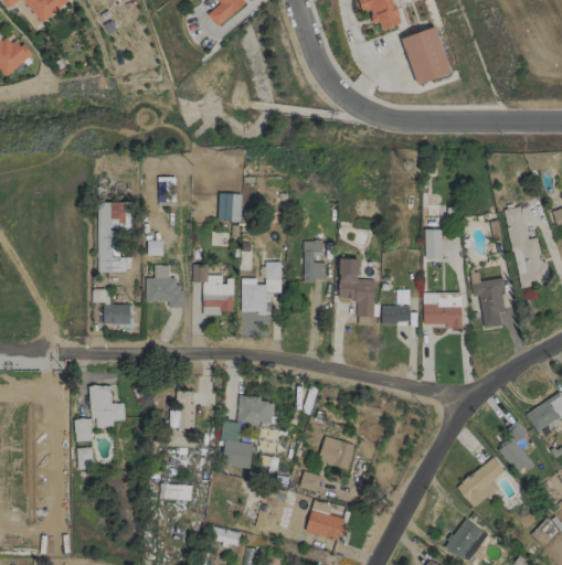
[(67,3),(64,0),(0,0),(9,9),(20,0),(23,0),(42,22),(67,3)]
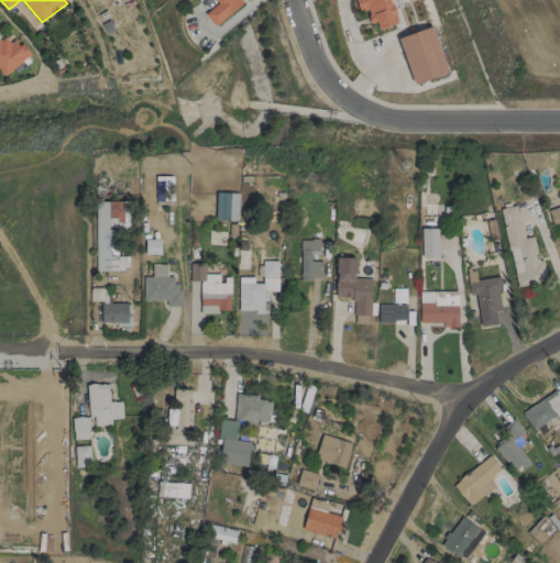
[(217,25),(245,3),(242,0),(217,0),(220,3),(207,13),(217,25)]
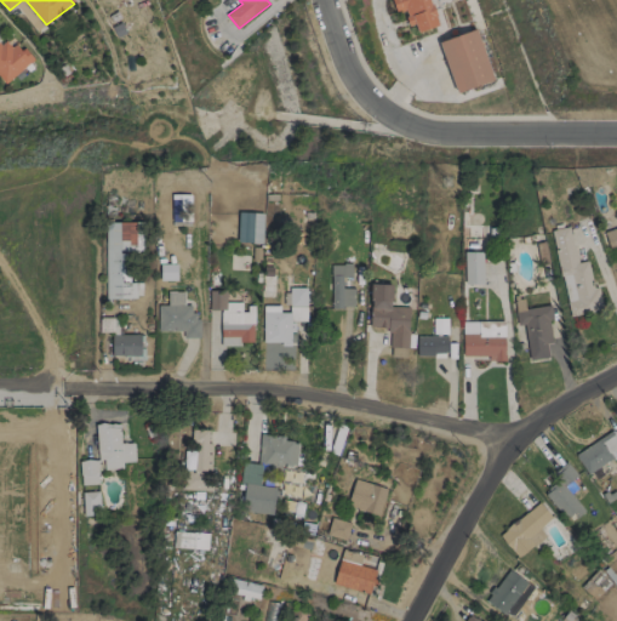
[(393,0),(398,13),(409,10),(416,33),(441,26),(433,0),(393,0)]
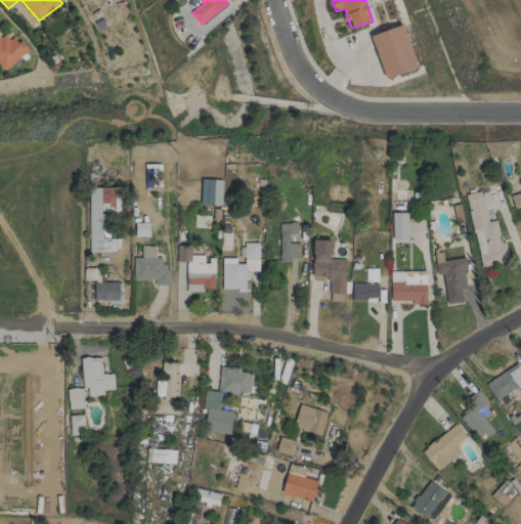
[(373,35),(387,78),(419,68),(404,25),(373,35)]
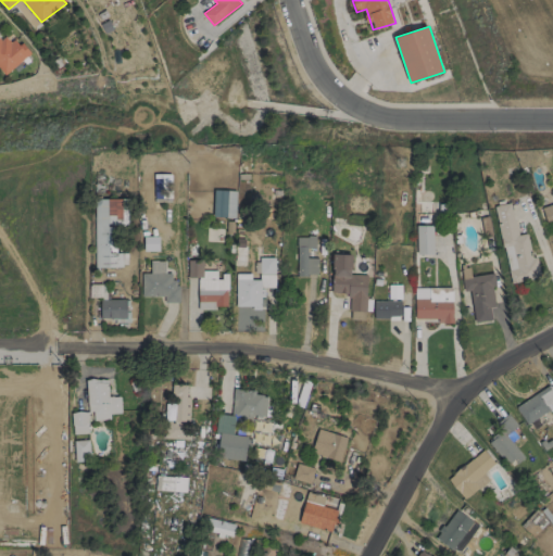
[(0,66),(7,75),(30,55),(12,33),(2,40),(0,37),(0,66)]
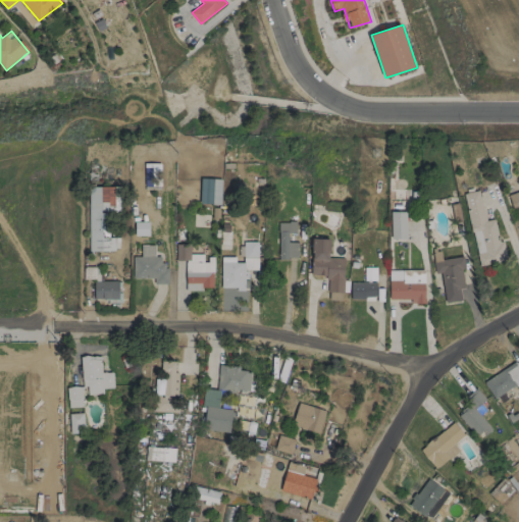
[(162,163),(147,163),(146,185),(161,185),(162,163)]
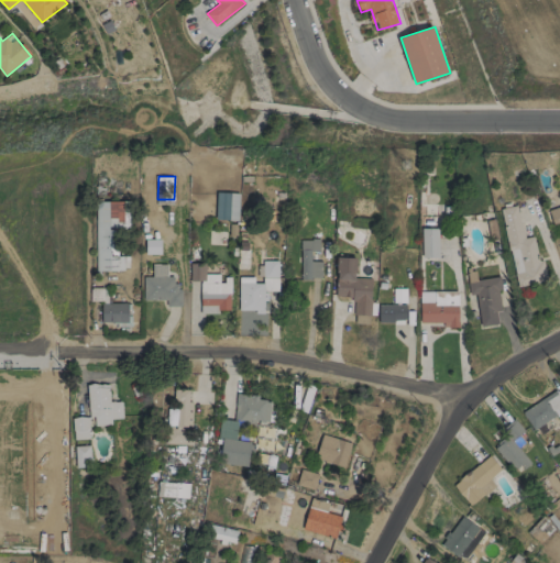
[(218,219),(240,220),(241,192),(218,191),(218,219)]
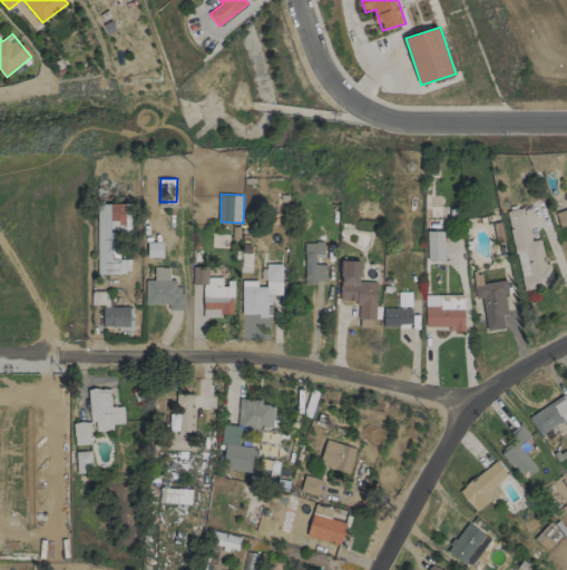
[(98,204),(99,274),(133,273),(133,259),(123,259),(123,231),(135,231),(134,204),(98,204)]
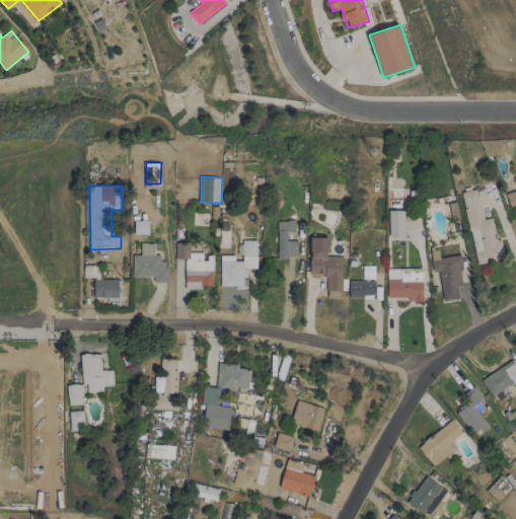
[(464,192),(477,265),(506,260),(502,238),(498,239),(494,218),(485,220),(478,190),(464,192)]
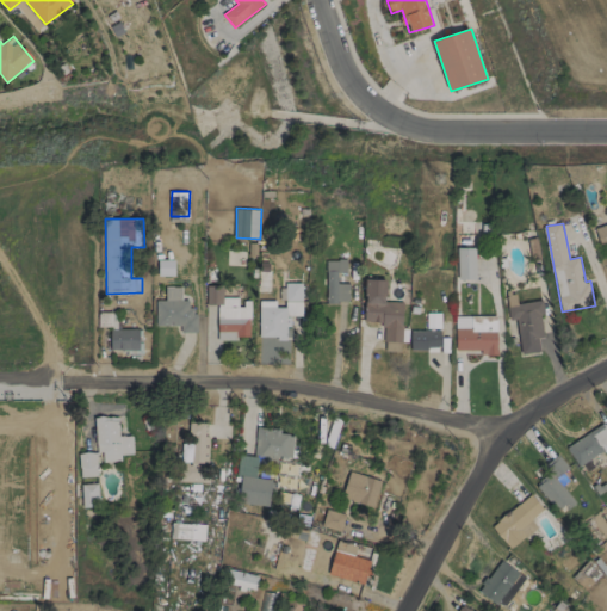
[(606,223),(596,227),(602,248),(606,246),(606,223)]
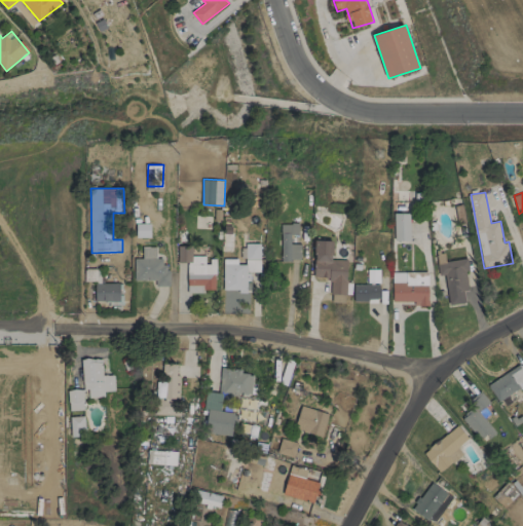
[(396,240),(412,240),(411,213),(396,214),(396,240)]
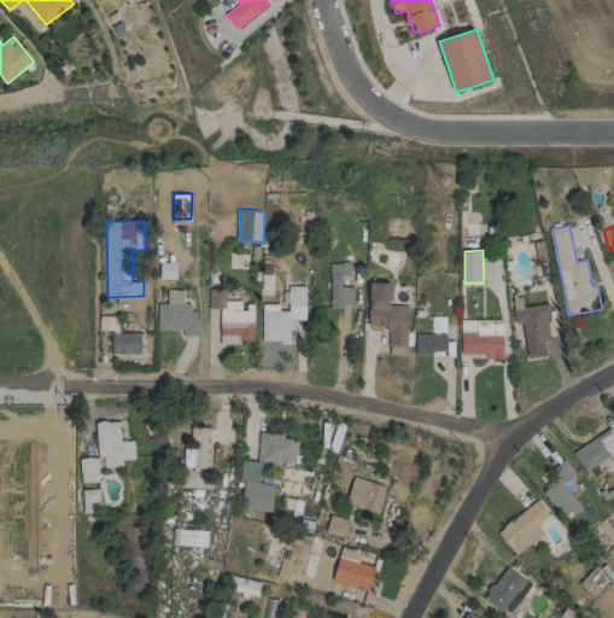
[(355,286),(344,287),(344,275),(352,275),(352,262),(332,263),(332,307),(355,305),(355,286)]
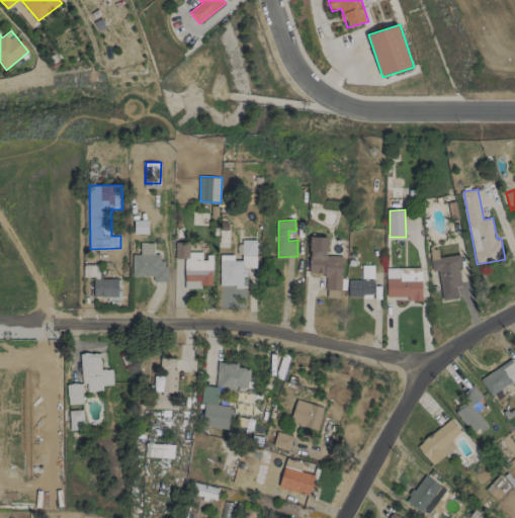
[(343,256),(329,256),(329,237),(312,237),(311,273),(328,273),(327,296),(342,297),(343,256)]
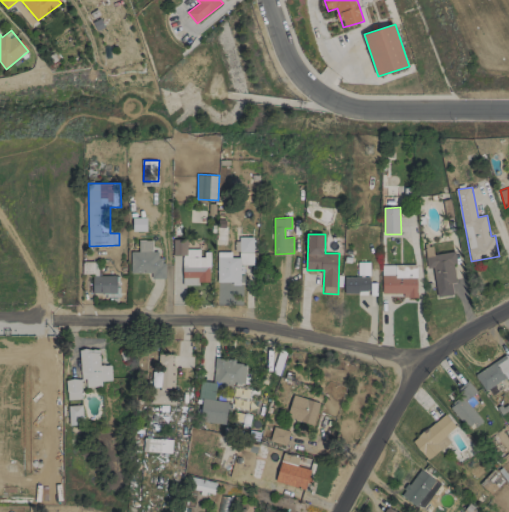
[(255,237),(240,237),(240,258),(233,258),(233,251),(219,252),(219,283),(241,283),(241,273),(245,273),(245,265),(255,265),(255,237)]
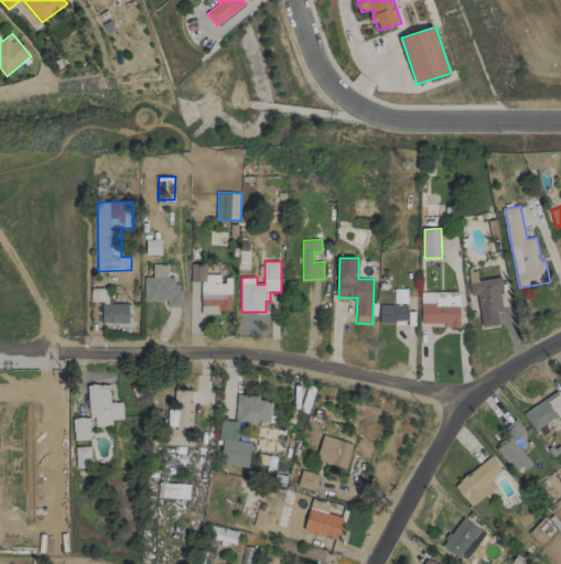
[(204,281),(204,306),(220,306),(220,311),(233,311),(233,279),(223,279),(223,274),(207,274),(207,263),(192,263),(193,282),(204,281)]
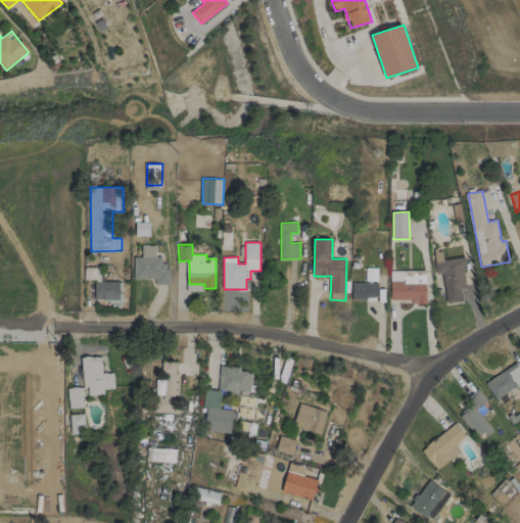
[(136,279),(156,279),(156,285),(171,285),(171,266),(163,266),(163,256),(157,256),(157,245),(143,245),(143,256),(135,257),(136,279)]
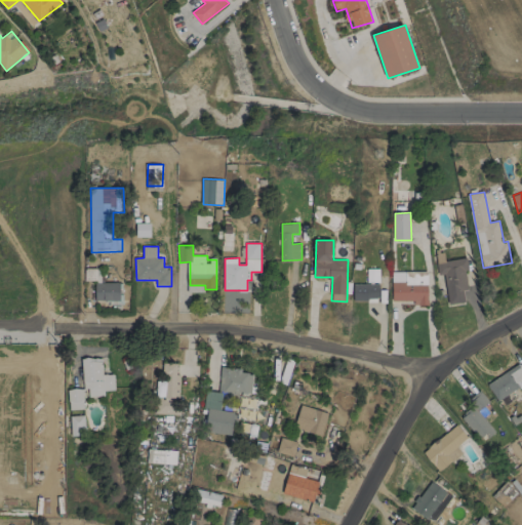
[(450,305),(467,301),(465,291),(469,290),(466,269),(470,269),(468,258),(437,263),(439,275),(445,275),(450,305)]
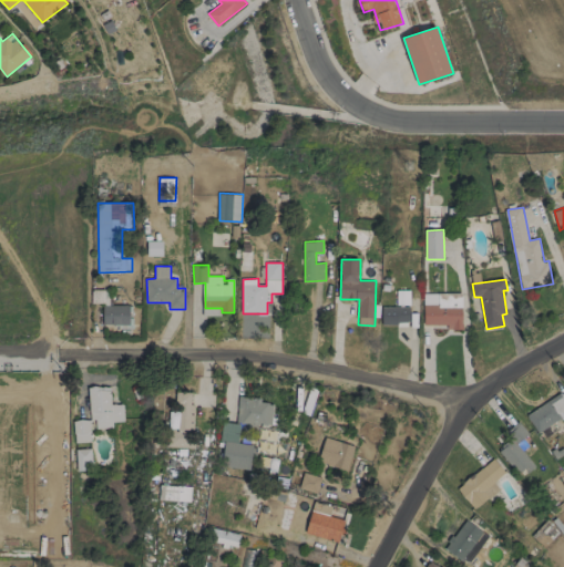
[(463,292),(424,294),(426,326),(449,325),(449,330),(463,329),(463,292)]
